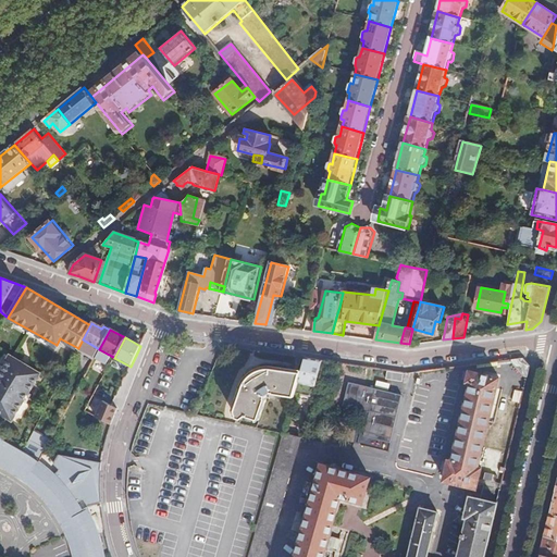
[(111,356),(99,349),(94,359),(106,366),(111,356)]
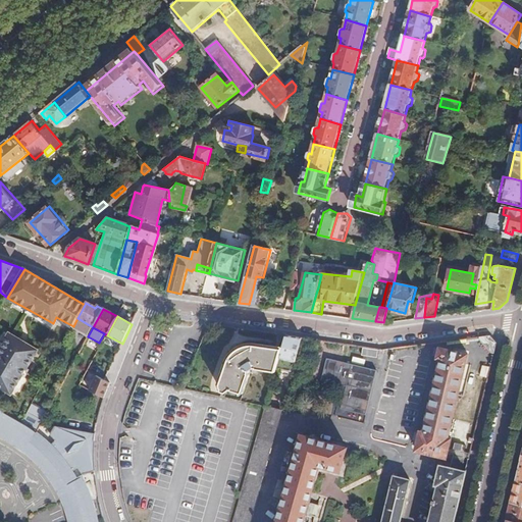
[(38,351),(9,334),(0,349),(0,387),(11,395),(38,351)]
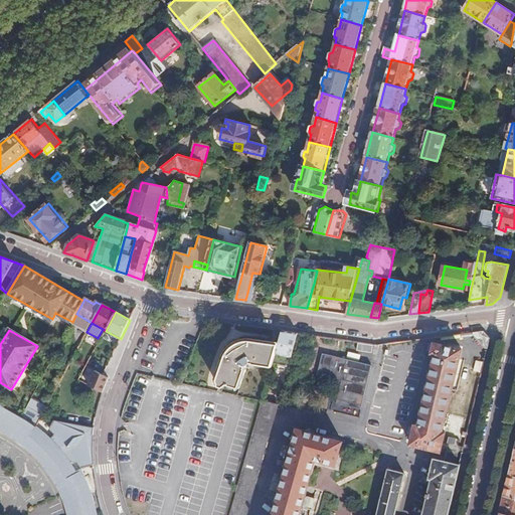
[(291,356),(298,333),(281,330),(278,342),(275,354),(291,356)]
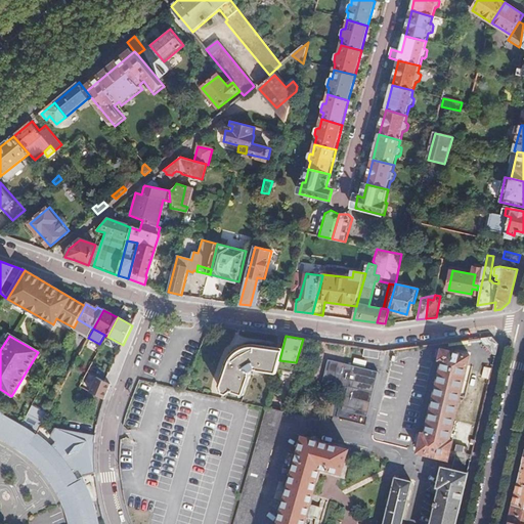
[(492,336),(482,337),(482,338),(481,339),(481,340),(492,353),(496,354),(498,344),(492,336)]
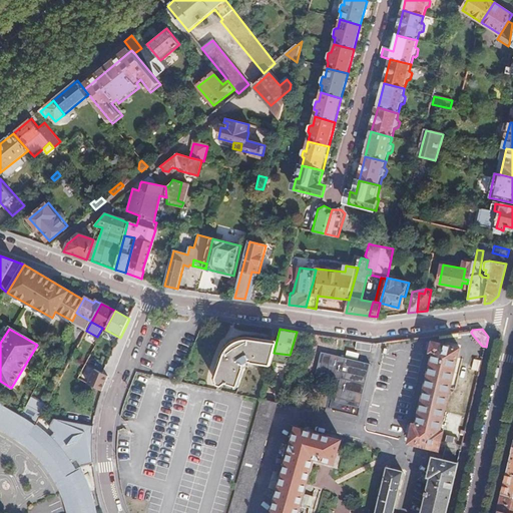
[(337,338),(312,334),(309,347),(336,350),(337,338)]
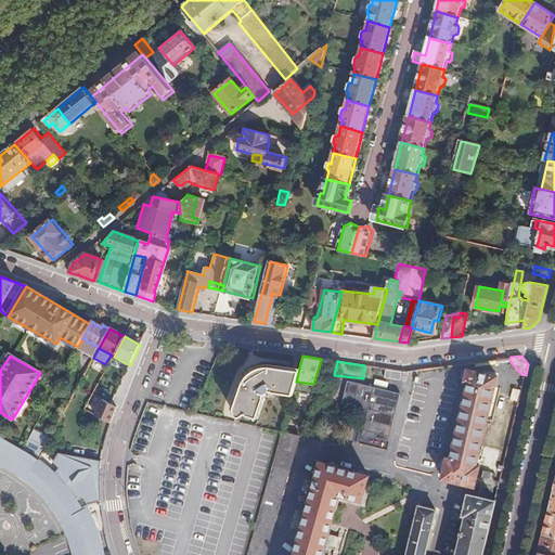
[(271,391),(282,392),(288,368),(276,365),(268,365),(265,365),(260,366),(257,368),(252,371),(246,374),(242,381),(240,386),(231,413),(233,420),(254,424),(263,398),(261,398),(261,396),(268,388),(272,388),(271,391)]
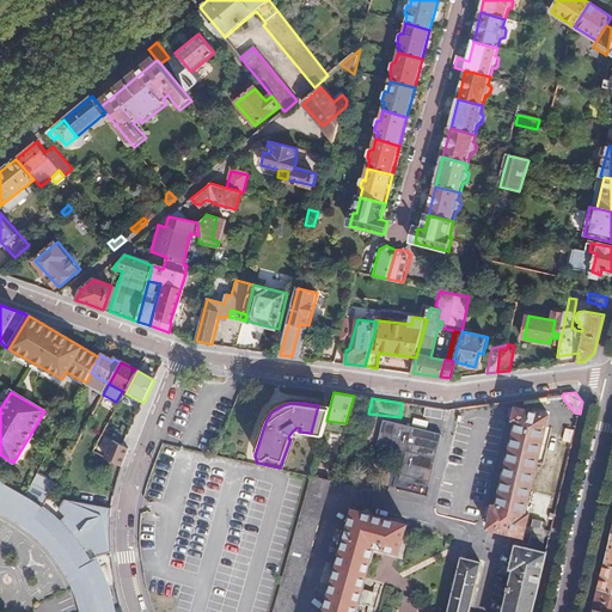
[(118,404),(117,420),(123,420),(122,423),(129,423),(132,405),(118,404)]
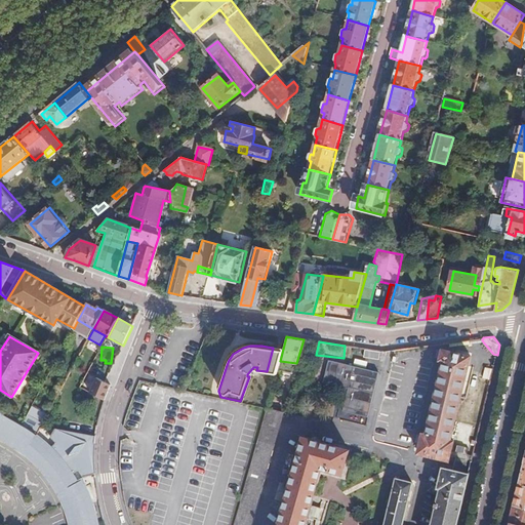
[(356,347),(352,363),(378,367),(381,351),(356,347)]
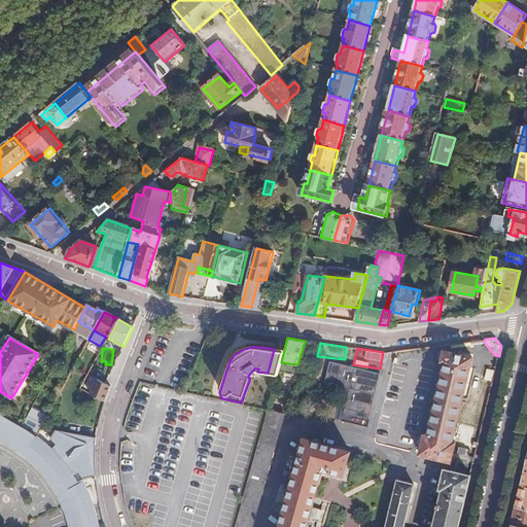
[(277,375),(281,362),(284,350),(274,349),(268,373),(277,375)]
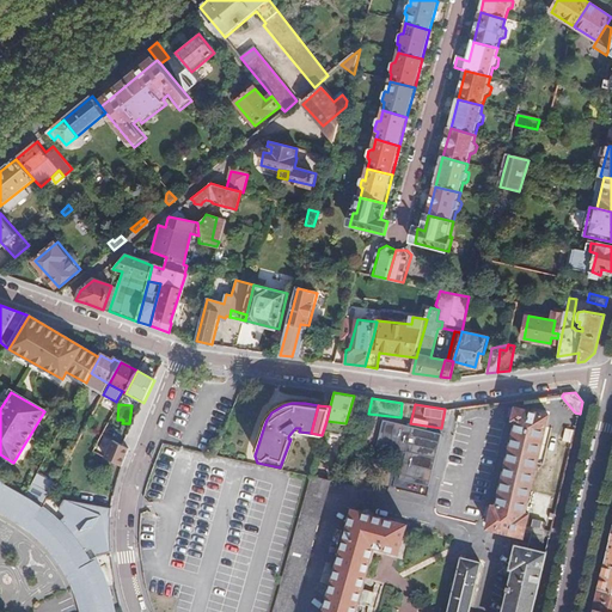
[(550,416),(516,408),(514,420),(518,421),(497,505),(495,505),(494,507),(488,506),(487,513),(493,515),(489,526),(525,534),(531,513),(527,512),(550,416)]
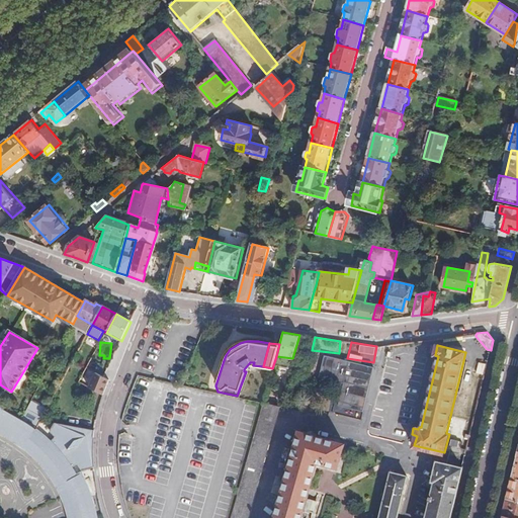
[(478,373),(485,373),(486,363),(479,362),(478,373)]
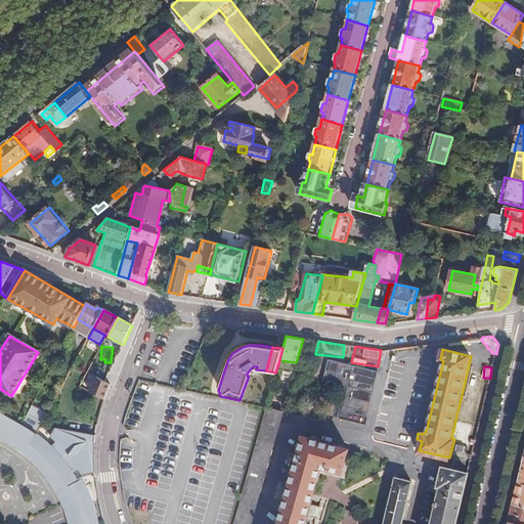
[(89,394),(96,397),(104,400),(110,384),(95,379),(89,394)]
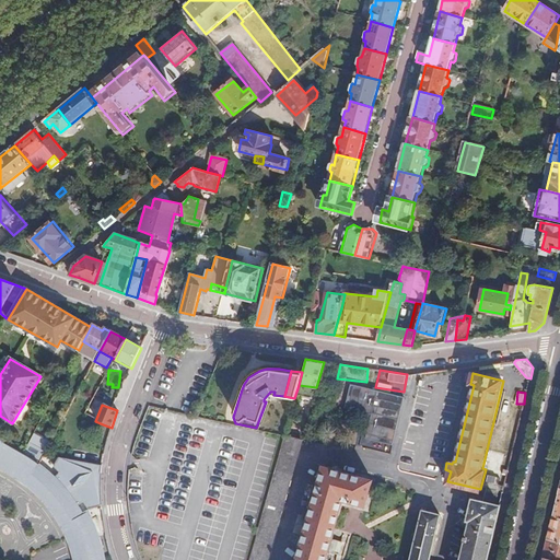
[(301,439),(283,436),(265,502),(282,506),(301,439)]
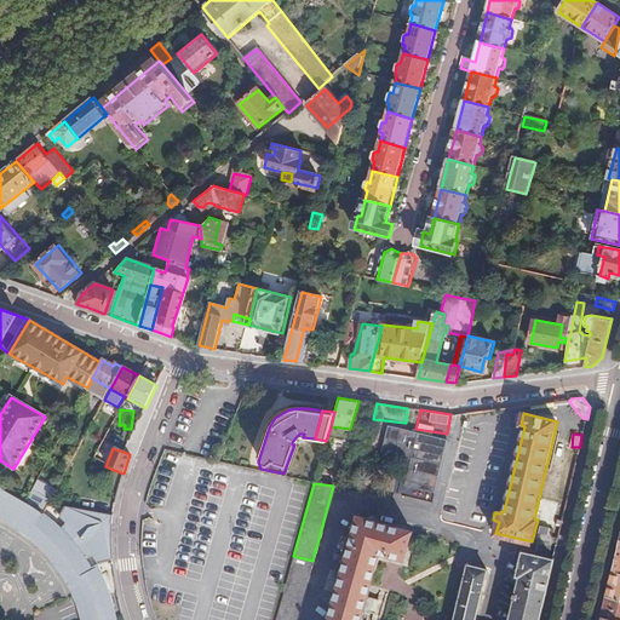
[(0,522),(32,544),(41,552),(52,562),(61,574),(65,581),(75,601),(78,607),(80,612),(81,619),(114,619),(108,593),(97,567),(92,569),(85,557),(81,551),(70,539),(63,532),(50,521),(44,516),(0,488),(0,522)]
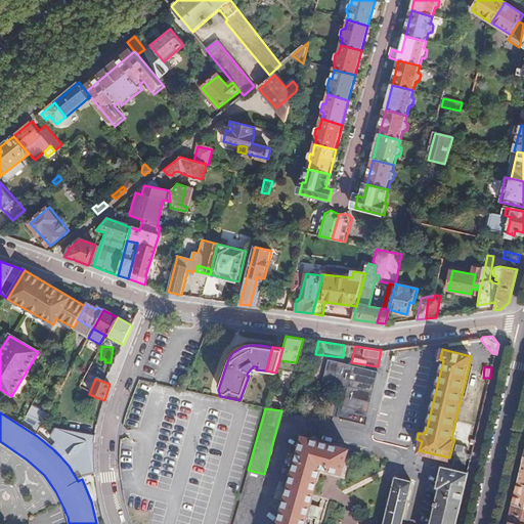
[(51,432),(41,425),(39,430),(47,435),(49,436),(51,432)]
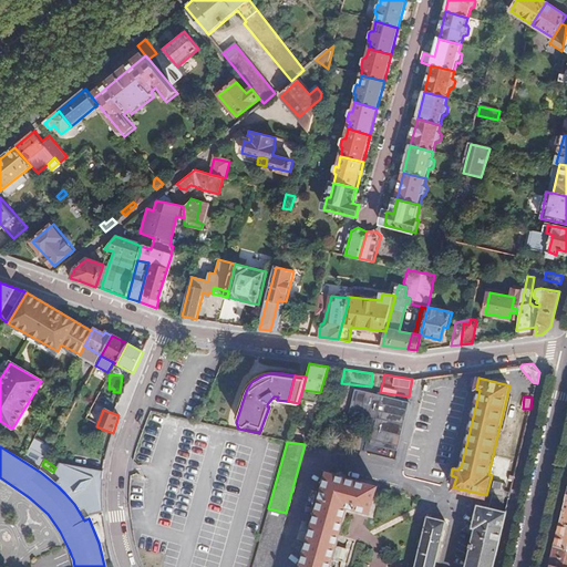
[(51,471),(42,465),(39,470),(49,475),(51,471)]
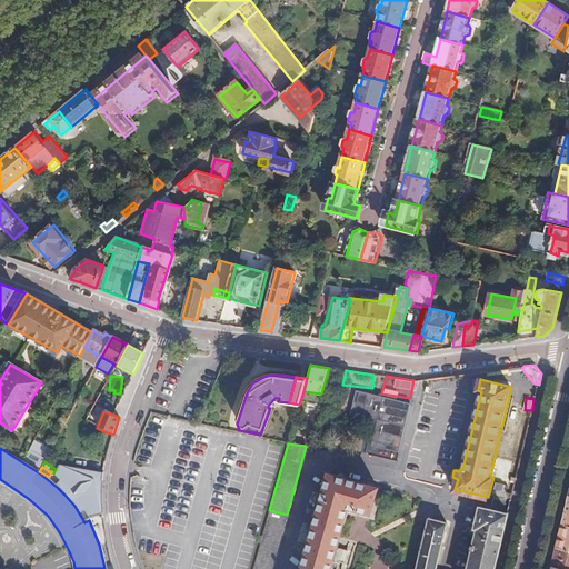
[(378,482),(329,469),(300,568),(329,568),(348,501),(371,507),(378,482)]
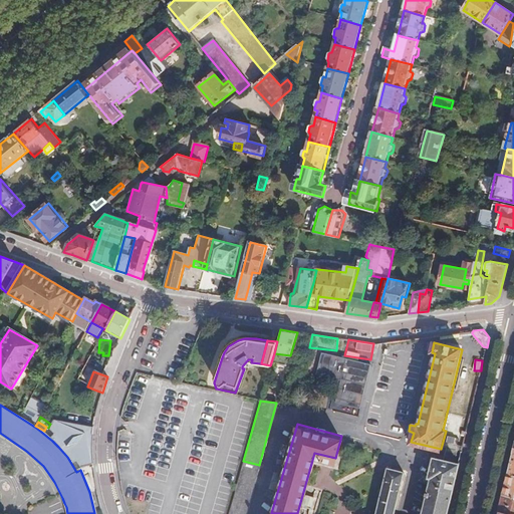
[(91,432),(76,425),(68,441),(63,438),(62,442),(82,451),(91,432)]
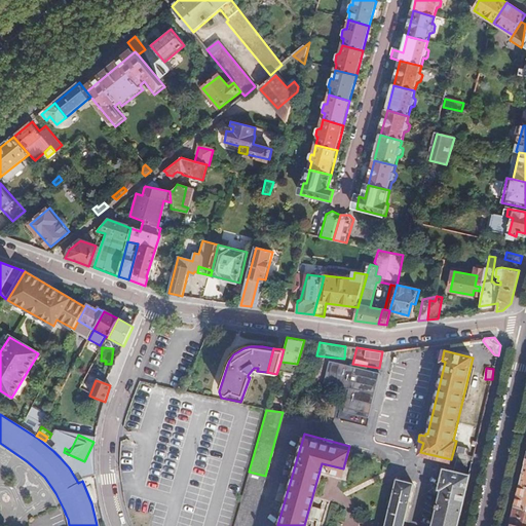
[(456,525),(470,476),(444,470),(440,489),(443,490),(434,525),(403,525),(413,487),(396,483),(384,525),(456,525)]
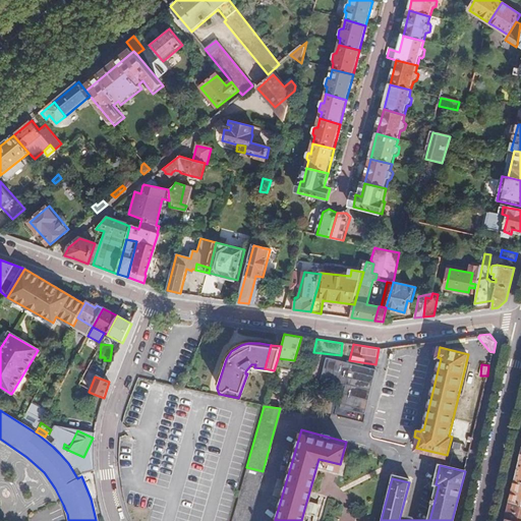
[(248,520),(263,471),(246,467),(231,520),(248,520)]
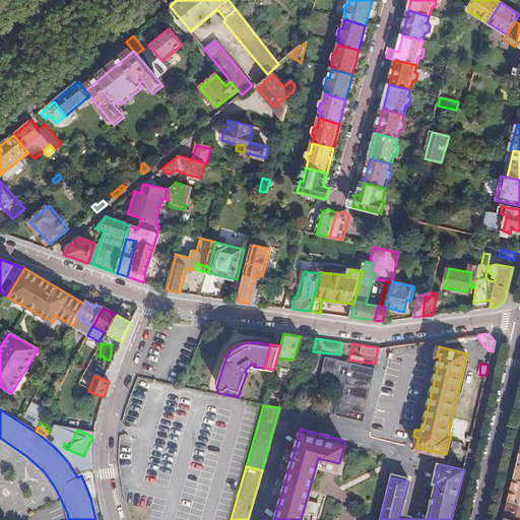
[(519,481),(514,480),(509,502),(519,504),(519,481)]
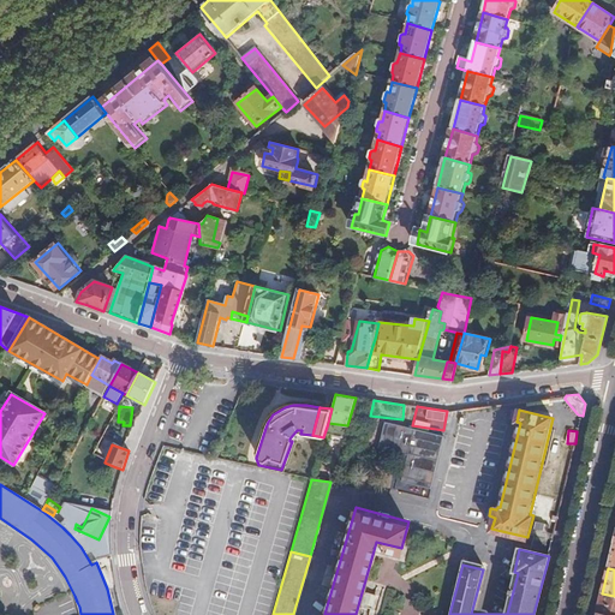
[(614,614),(614,596),(602,593),(597,613),(608,614),(614,614)]
